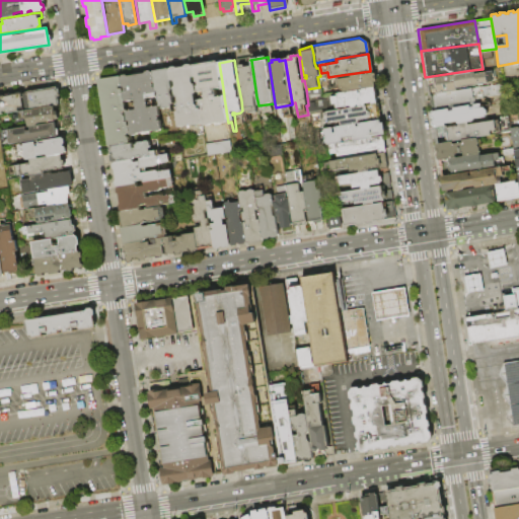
[(237,80),(241,79),(239,63),(251,61),(256,96),(255,97),(257,113),(251,114),(252,123),(247,124),(243,99),(241,100),(237,80)]
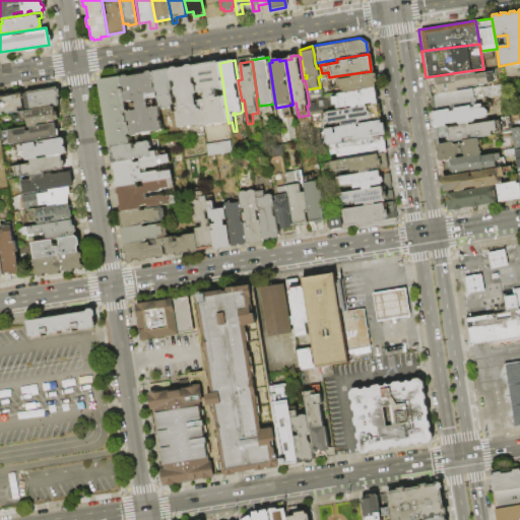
[(195,67),(219,63),(223,88),(216,89),(218,99),(224,98),(229,123),(204,127),(204,125),(201,109),(200,102),(206,101),(204,91),(199,92),(196,78),(195,67)]
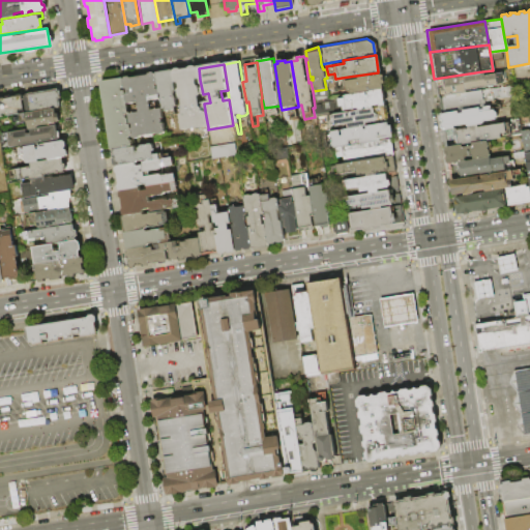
[(172,70),(181,68),(182,70),(190,68),(189,67),(198,66),(199,68),(200,80),(197,80),(202,112),(205,111),(208,127),(183,131),(181,115),(184,115),(179,83),(174,84),(172,70)]
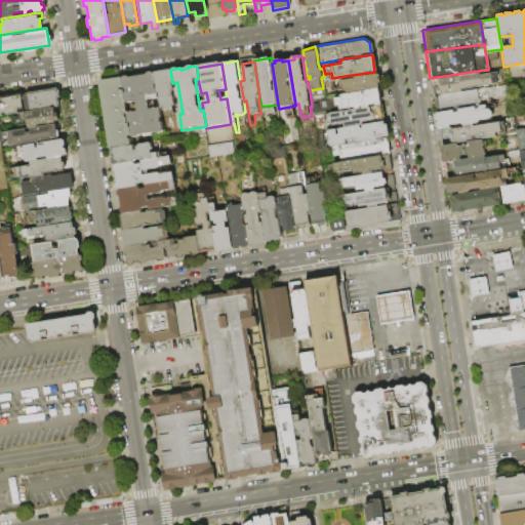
[(156,72),(170,70),(172,83),(176,107),(175,107),(176,115),(166,116),(164,108),(162,108),(160,98),(156,72)]
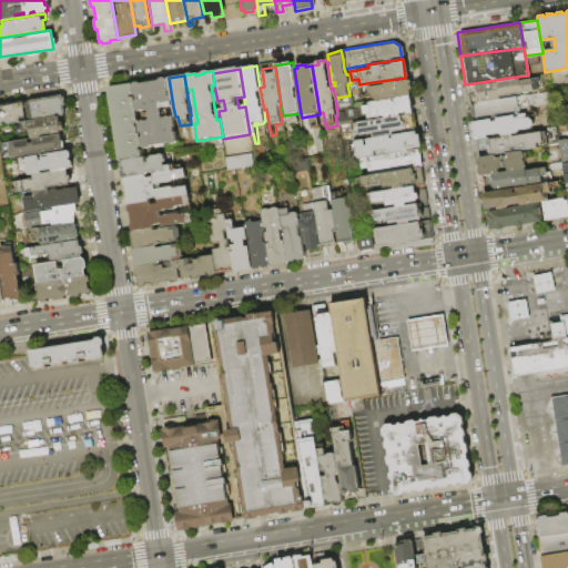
[(517,77),(517,79),(537,77),(538,80),(536,80),(537,89),(497,95),(467,100),(467,93),(474,92),(473,83),(517,77)]
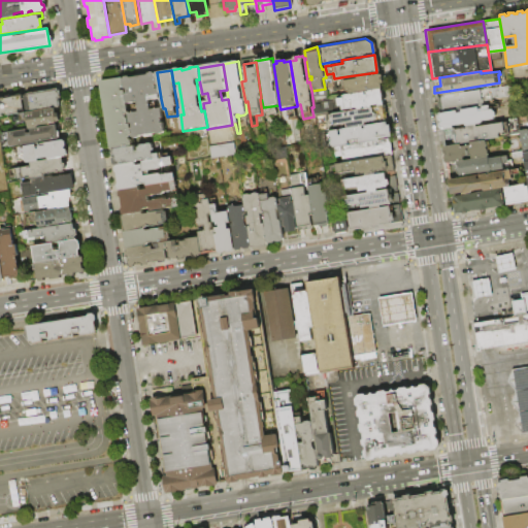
[(124,77),(131,76),(131,78),(150,75),(149,73),(157,72),(161,99),(151,101),(152,110),(163,108),(166,134),(155,136),(155,137),(145,139),(145,137),(133,139),(133,136),(129,114),(140,112),(138,103),(128,104),(124,77)]
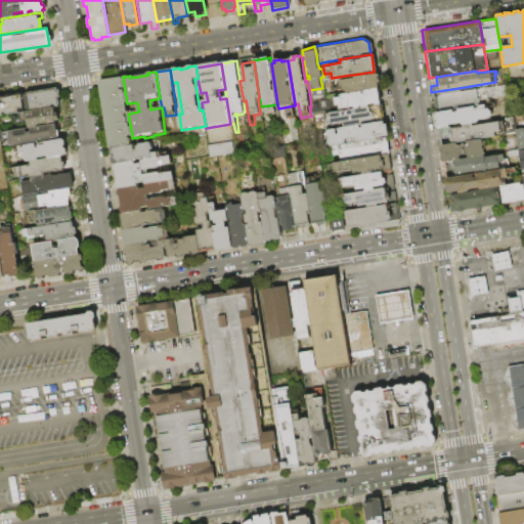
[(343,92),(343,89),(340,89),(338,77),(374,72),(376,87),(343,92)]
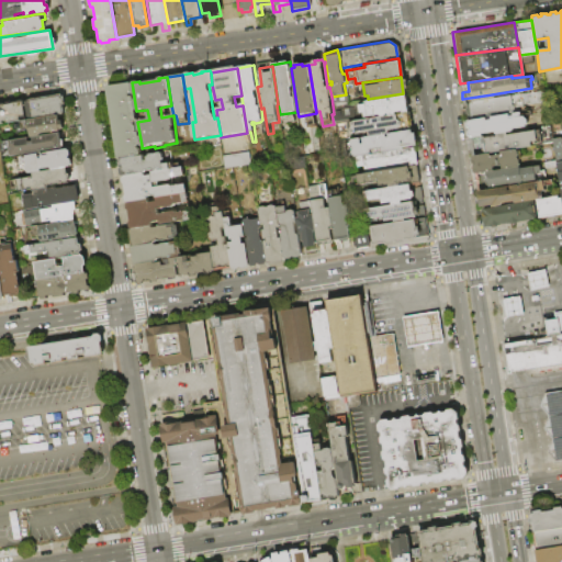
[(107,87),(132,82),(136,111),(137,122),(142,145),(139,146),(141,155),(119,159),(107,87)]
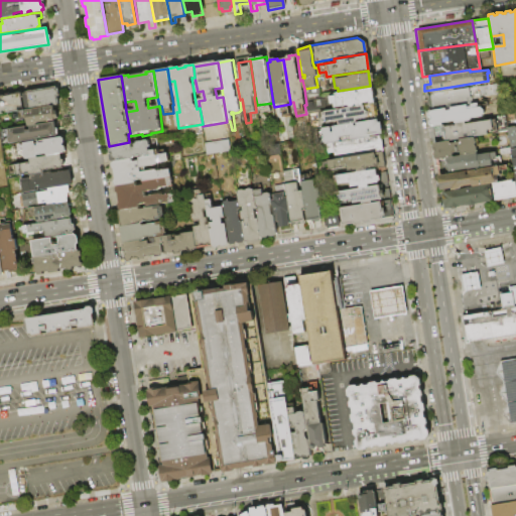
[(24,110),(23,106),(21,91),(55,86),(55,88),(57,87),(58,96),(56,96),(57,104),(52,105),(24,110)]
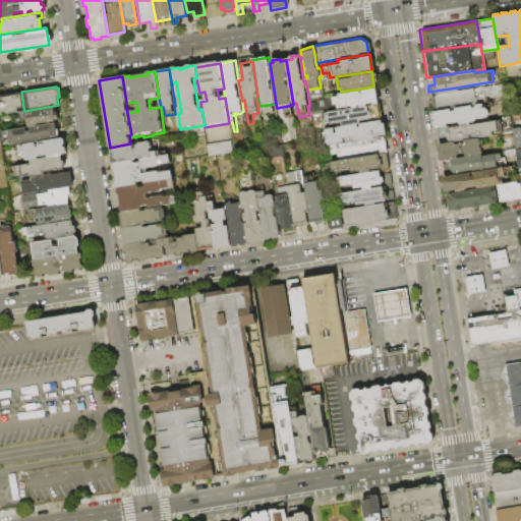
[(335,110),(334,104),(331,104),(329,96),(335,95),(335,93),(341,92),(373,87),(375,103),(335,110)]
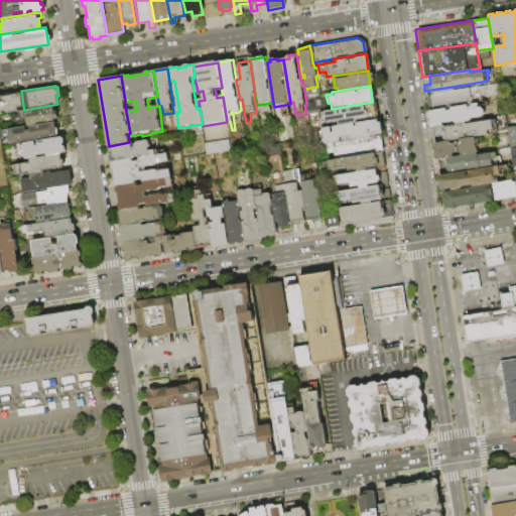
[(424,91),(452,87),(453,90),(468,87),(470,103),(466,104),(428,110),(428,105),(426,105),(425,98),(426,98),(424,91)]
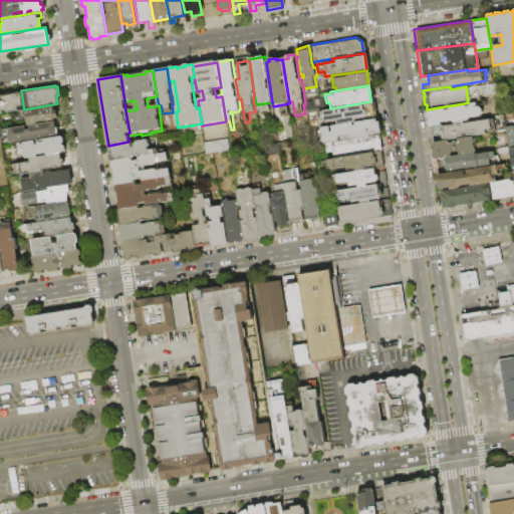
[(21,90),(23,105),(17,106),(17,110),(4,112),(4,109),(0,110),(1,112),(0,112),(0,94),(5,94),(5,93),(9,92),(9,93),(15,92),(15,91),(21,90)]
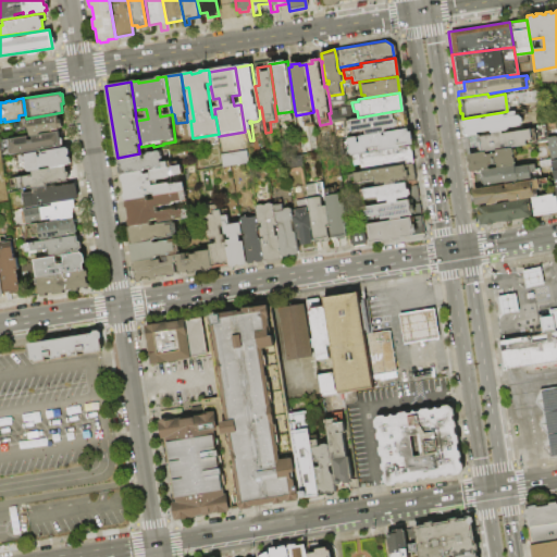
[(362,134),(361,130),(349,132),(348,127),(343,128),(342,120),(358,118),(401,110),(403,110),(406,127),(362,134)]
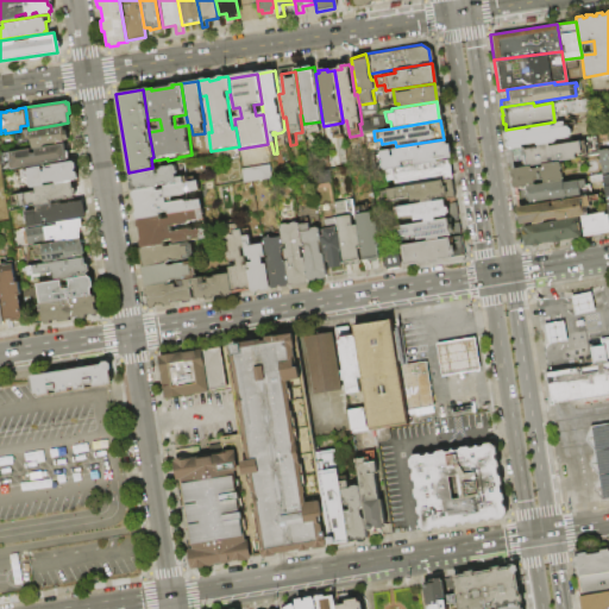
[(506,130),(550,123),(550,129),(567,125),(569,136),(553,138),(554,142),(547,143),(509,149),(508,149),(507,142),(506,138),(506,130)]
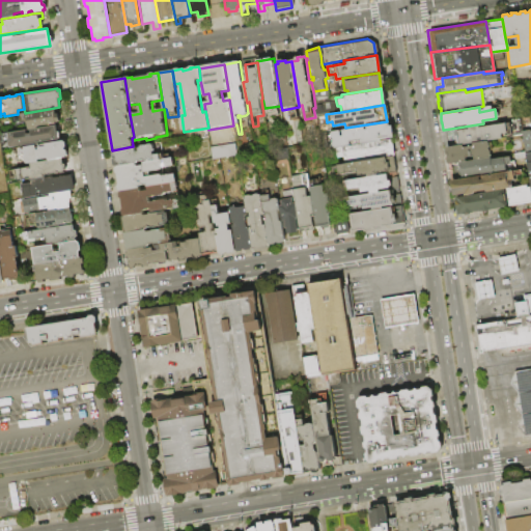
[(27,129),(25,119),(20,120),(19,113),(25,113),(54,108),(55,113),(58,112),(59,122),(36,126),(36,128),(27,129)]
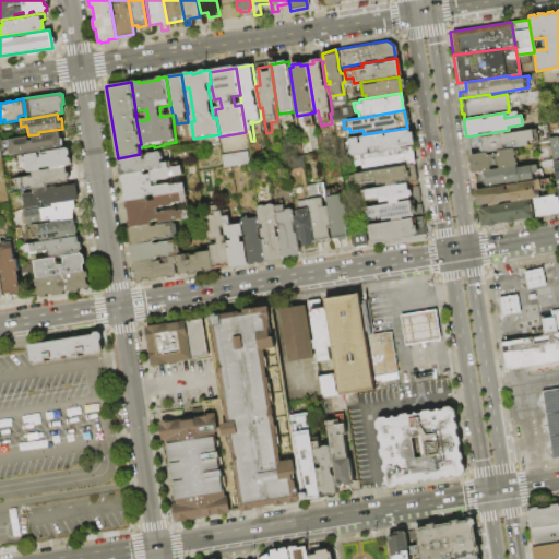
[(408,145),(348,155),(347,155),(344,138),(364,134),(407,128),(407,131),(409,131),(413,144),(408,145)]
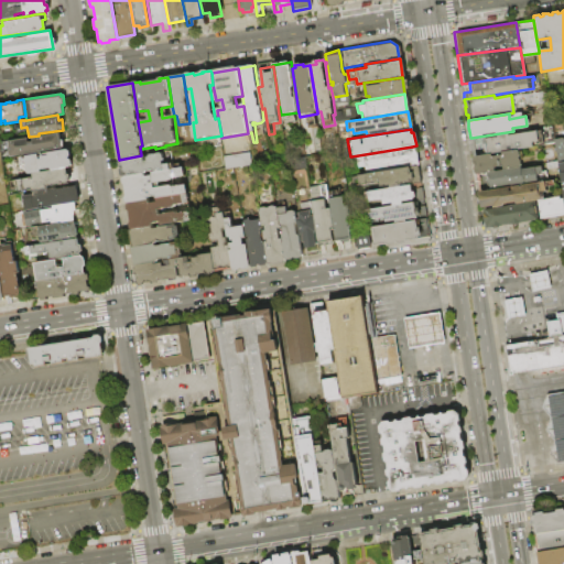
[(507,132),(507,134),(540,129),(542,144),(519,148),(500,151),(490,152),(484,153),(484,149),(474,151),(472,138),(507,132)]
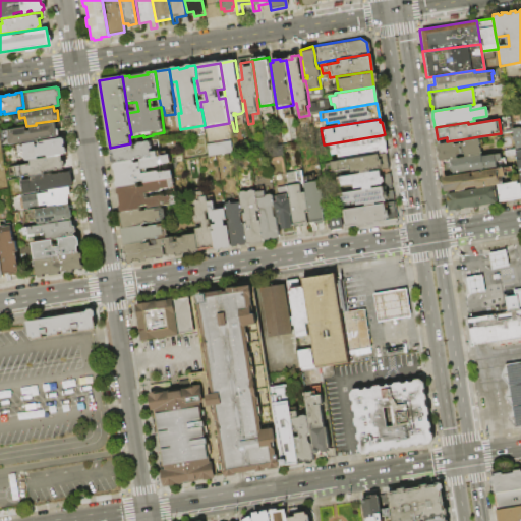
[(8,145),(6,129),(26,126),(36,125),(53,122),(54,129),(58,128),(59,135),(36,138),(36,140),(34,140),(16,143),(8,145)]
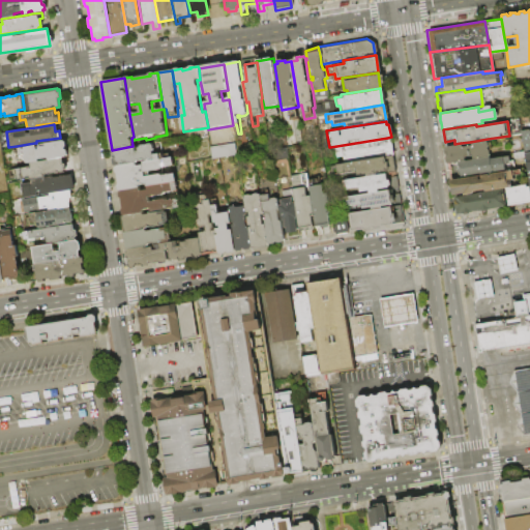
[(529,150),(529,129),(520,130),(522,151),(529,150)]
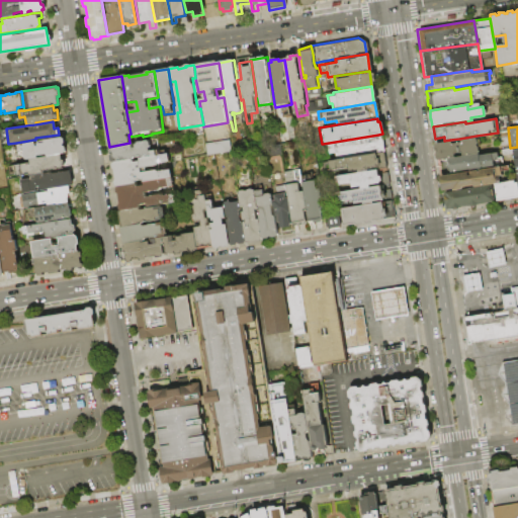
[(381,151),(332,159),(332,153),(325,154),(323,144),(378,135),(381,151)]
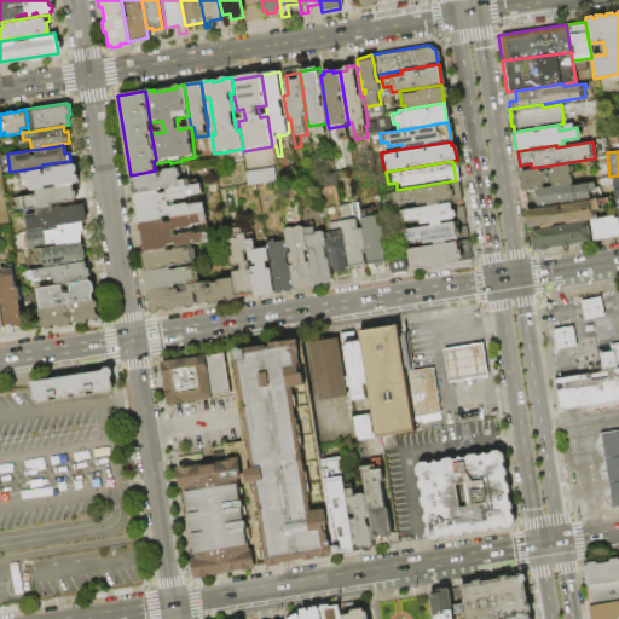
[(79,183),(71,184),(53,186),(53,183),(44,185),(44,187),(34,189),(28,190),(27,179),(21,180),(19,171),(40,167),(40,174),(44,174),(44,171),(52,169),(52,166),(75,162),(79,183)]
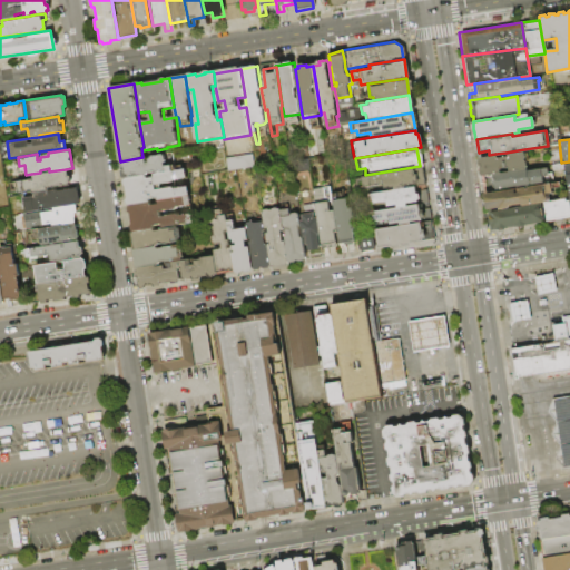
[(480,157),(489,155),(495,154),(495,158),(505,156),(505,153),(524,149),(527,161),(526,161),(527,168),(524,169),(508,172),(507,167),(498,168),(499,173),(481,176),(480,157)]
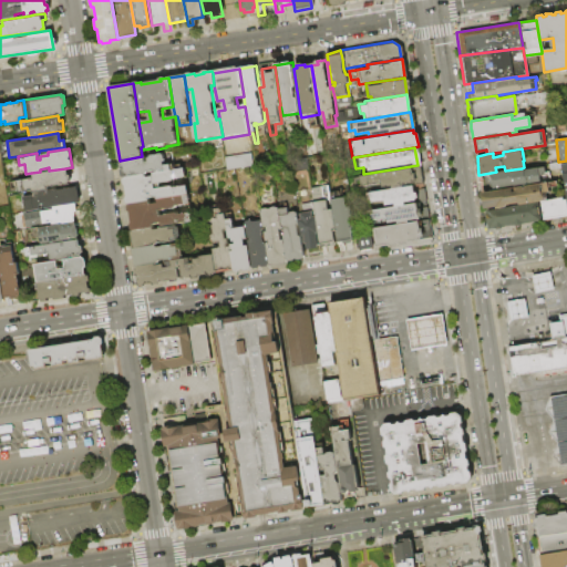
[(166,154),(167,162),(165,162),(166,166),(168,165),(172,165),(173,171),(124,178),(121,162),(145,157),(146,163),(151,162),(150,160),(153,158),(152,156),(157,155),(157,156),(160,156),(160,155),(166,154)]
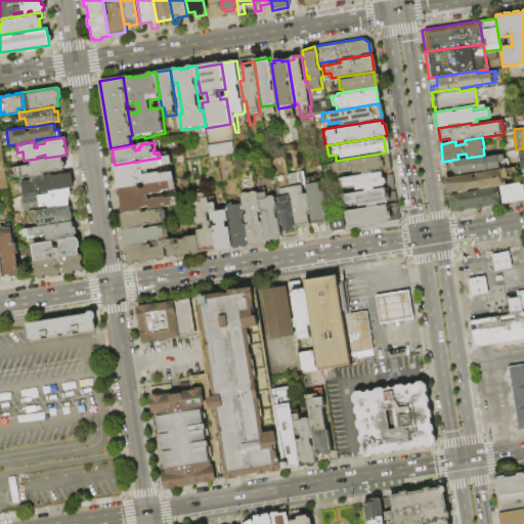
[(208,156),(231,155),(230,142),(207,144),(208,156)]
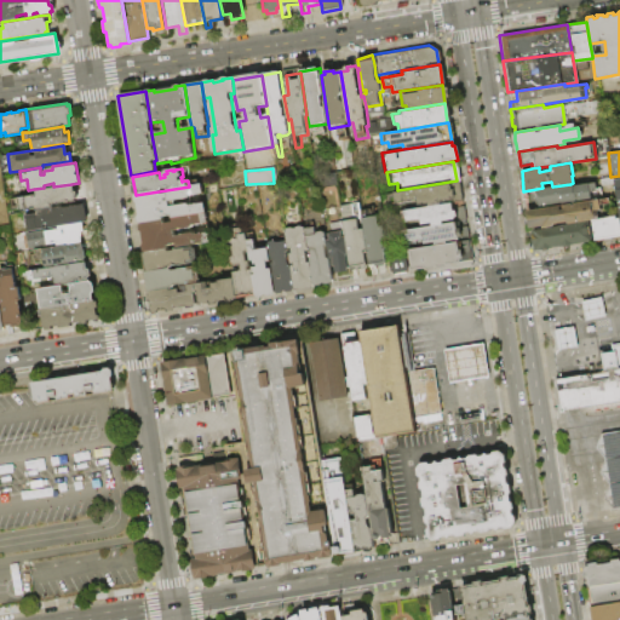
[(459,200),(448,201),(425,205),(425,204),(414,205),(414,200),(391,204),(389,191),(397,190),(457,181),(459,200)]
